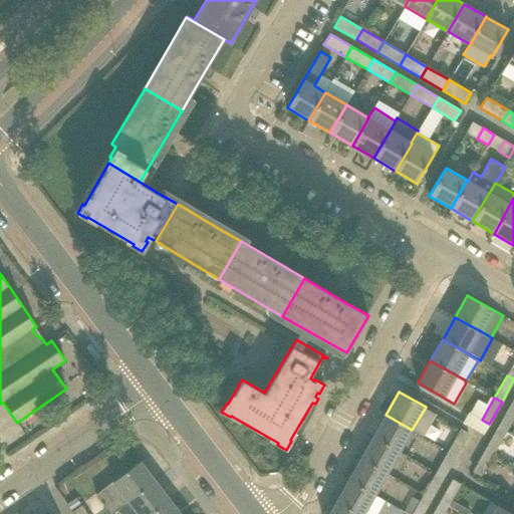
[(513,408),(510,406),(497,428),(506,432),(513,417),(513,408)]
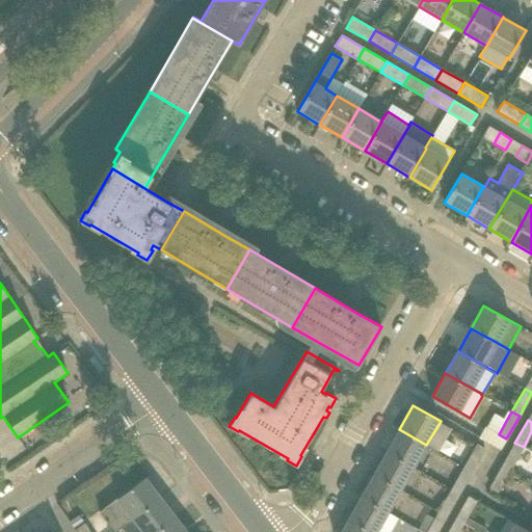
[(387,452),(414,468),(426,445),(399,429),(387,452)]
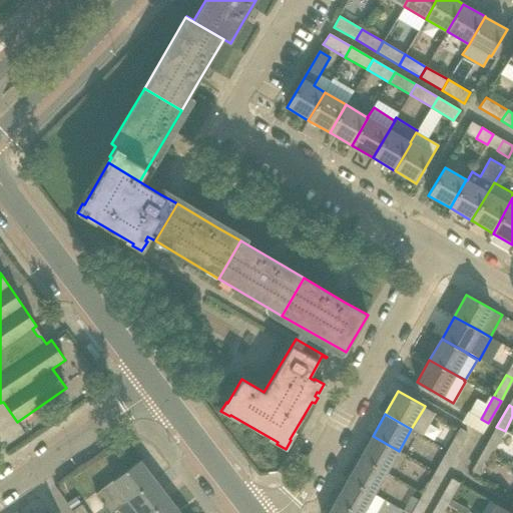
[(505,431),(496,427),(484,448),(492,453),(505,431)]
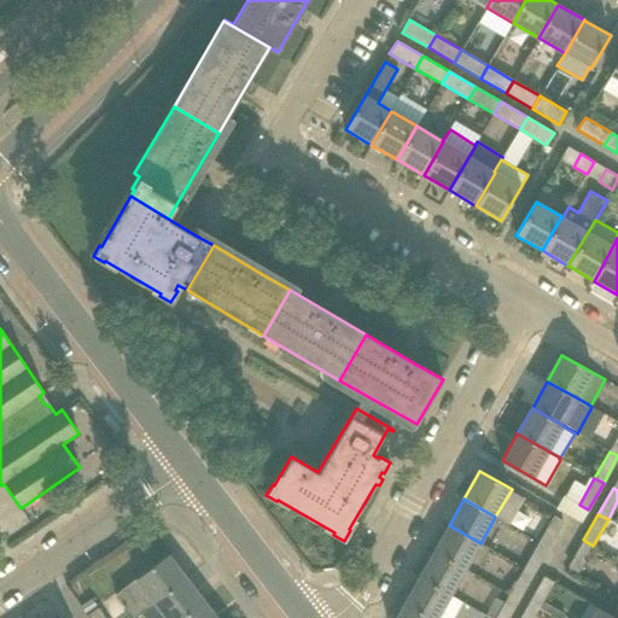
[(466,569),(481,543),(449,525),(435,551),(466,569)]
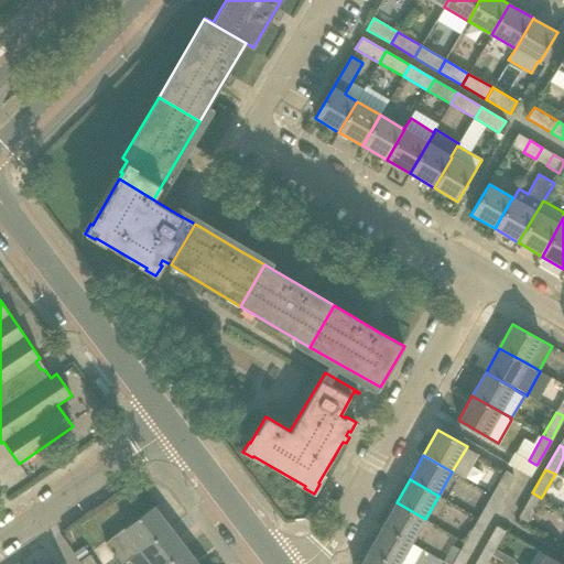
[(499,483),(492,495),(502,500),(509,488),(499,483)]
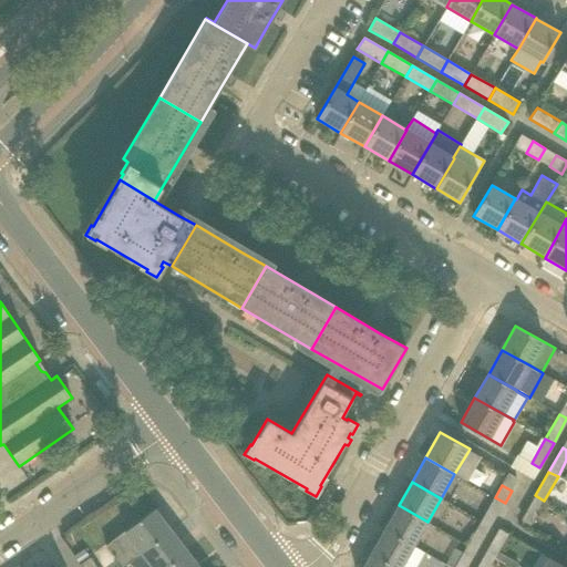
[(528,507),(538,513),(544,501),(535,495),(528,507)]
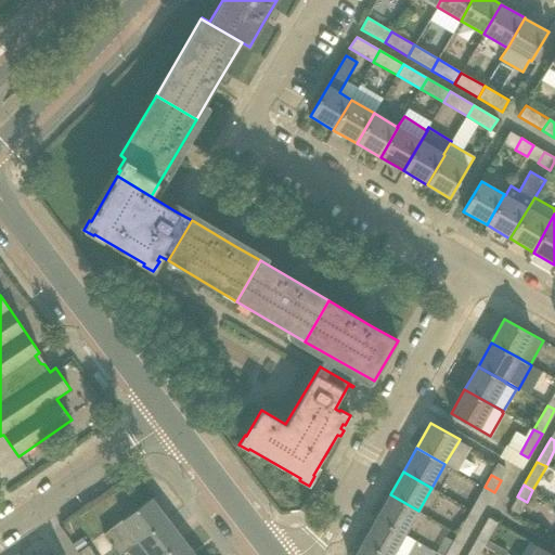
[(494,492),(485,487),(472,511),(481,515),(494,492)]
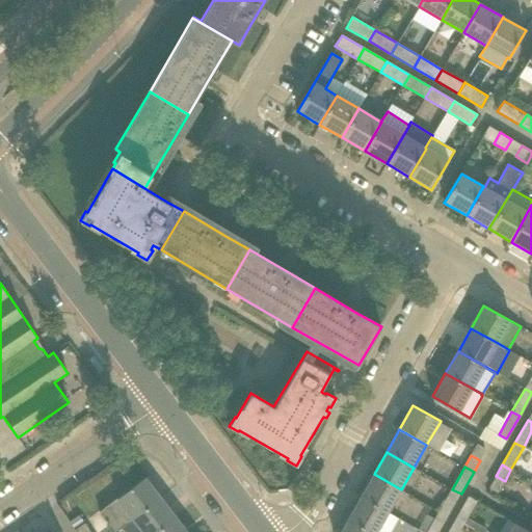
[(361,497),(389,512),(401,489),(374,474),(361,497)]
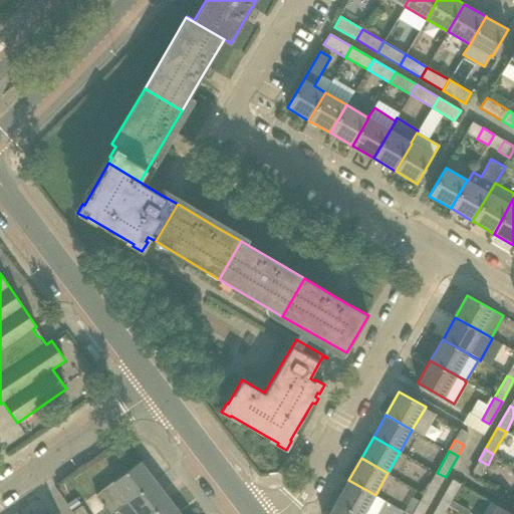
[(155,480),(140,461),(112,482),(96,494),(110,513),(111,513),(117,510),(129,502),(127,501),(155,480)]
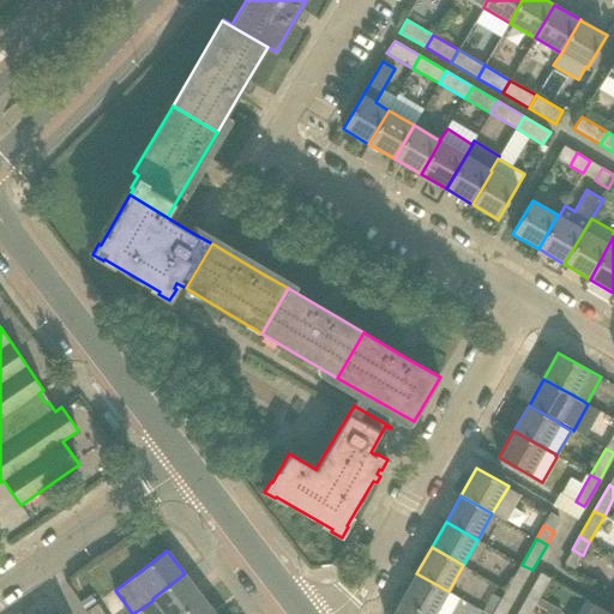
[(564,563),(565,564),(575,569),(578,561),(569,557),(565,561),(564,563)]
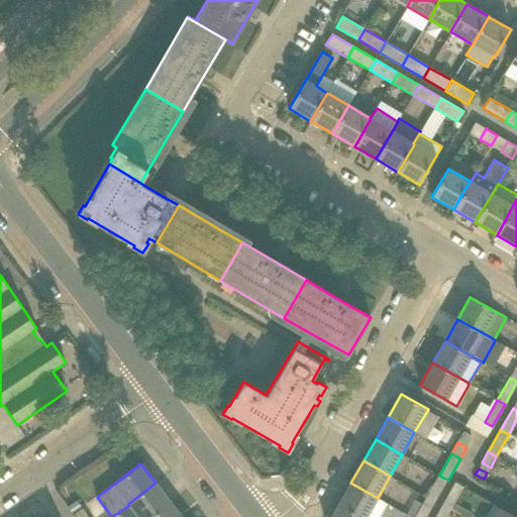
[(448,480),(439,476),(427,497),(435,502),(448,480)]
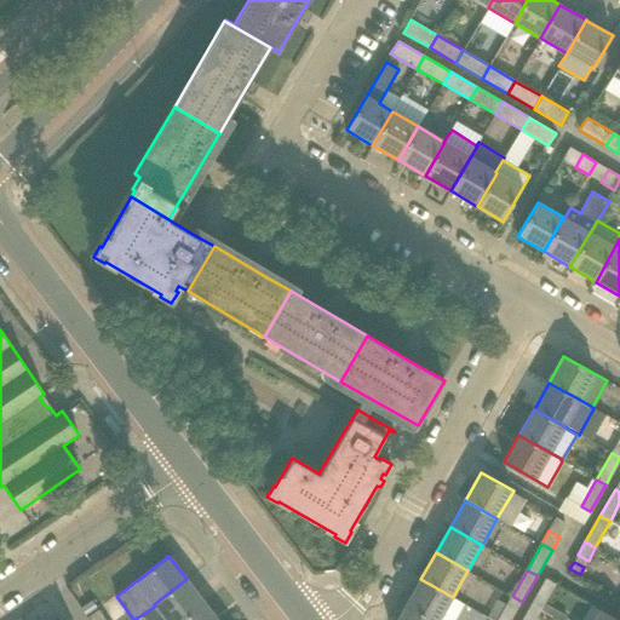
[(145,619),(182,619),(205,603),(187,579),(154,604),(155,606),(142,615),(145,619)]
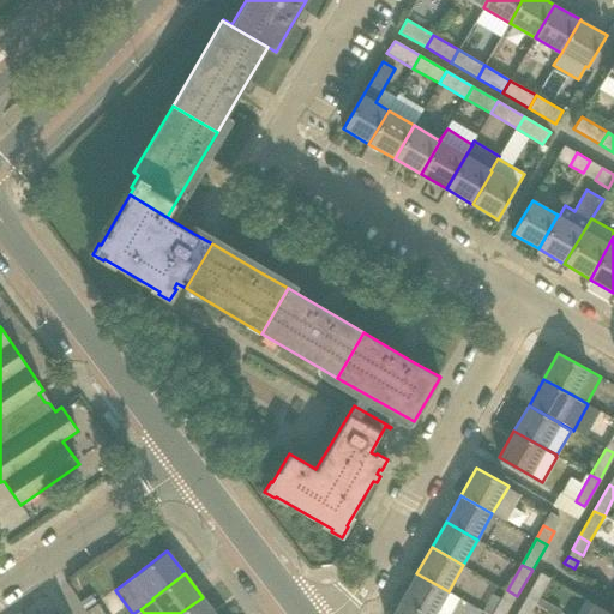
[(402,599),(428,613),(434,613),(449,591),(416,573),(402,599)]
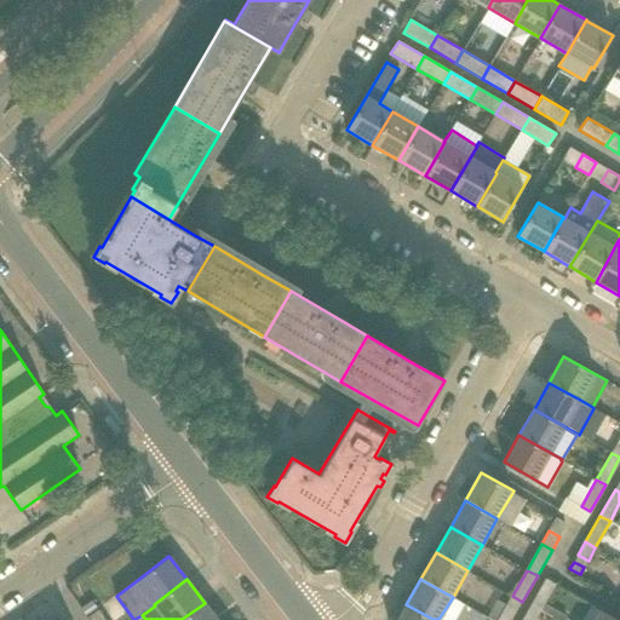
[(538,595),(547,600),(556,585),(546,579),(538,595)]
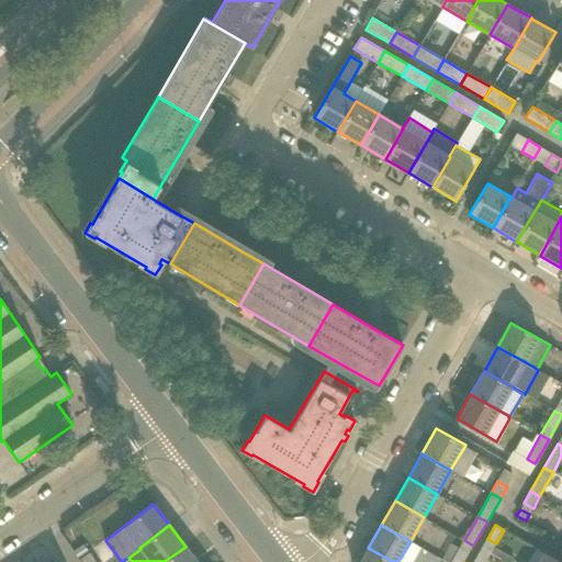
[(463,561),(473,546),(464,540),(460,548),(451,561),(463,561)]
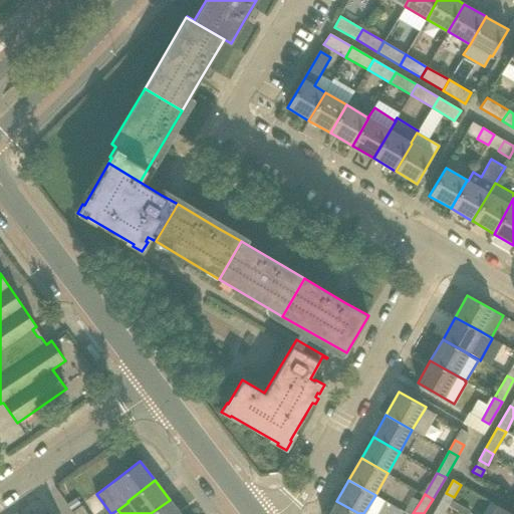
[(81,505),(76,498),(67,504),(72,511),(81,505)]
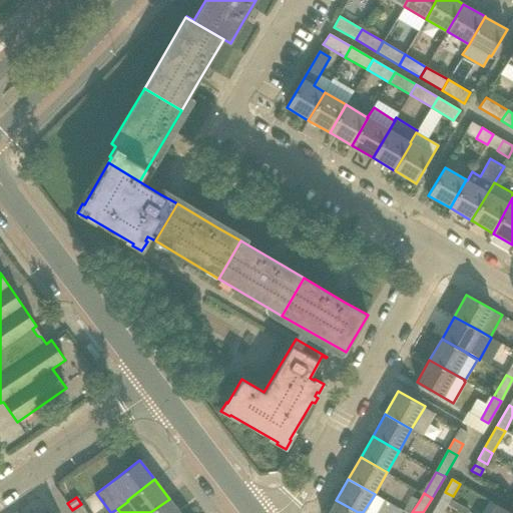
[(150,512),(180,512),(169,499),(150,512)]
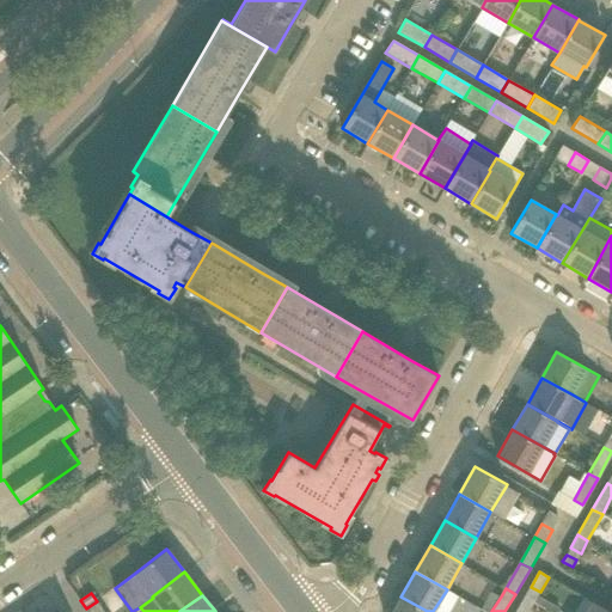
[(534,603),(550,611),(557,611),(560,609),(538,595),(534,603)]
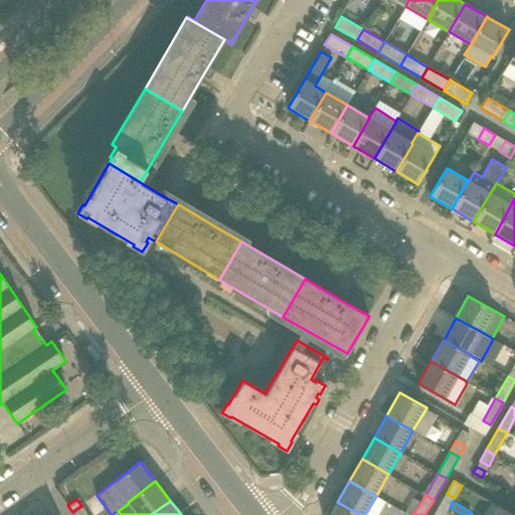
[(359,514),(337,502),(329,514),(359,514)]
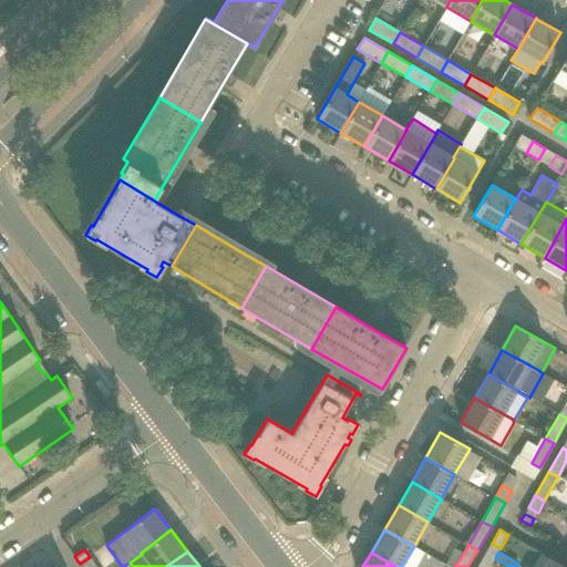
[(490,566),(494,559),(486,555),(478,566),(490,566)]
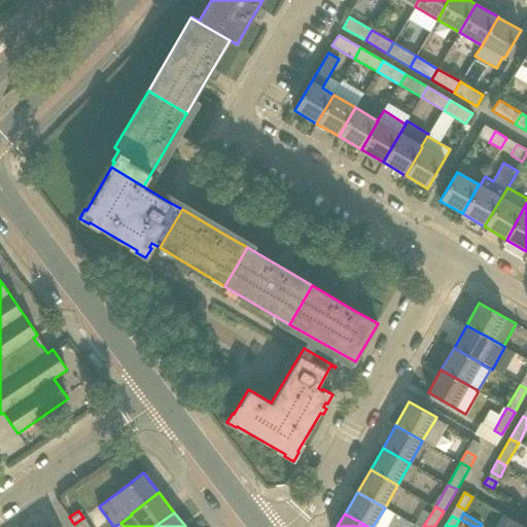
[(89,526),(83,518),(74,524),(75,526),(89,526)]
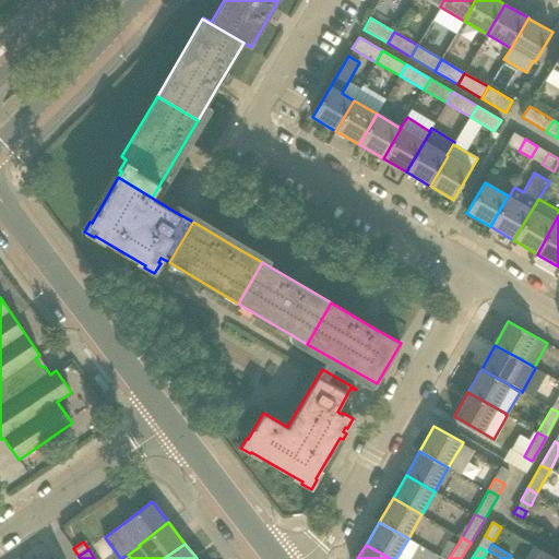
[(558,558),(540,549),(535,558),(558,558)]
